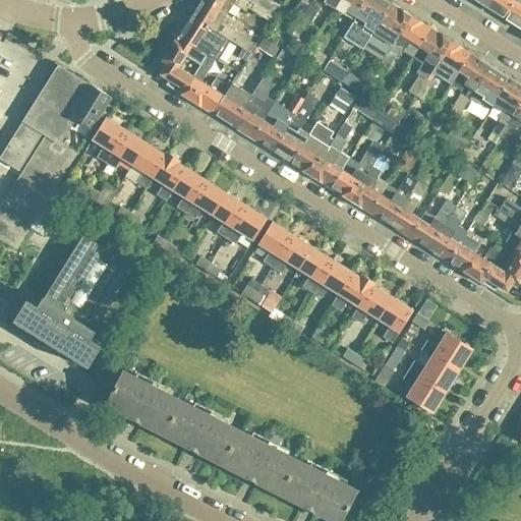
[(200,0),(200,1),(191,16),(237,45),(242,48),(244,49),(250,53),(255,44),(222,21),(228,12),(221,7),(208,0),(200,0)]
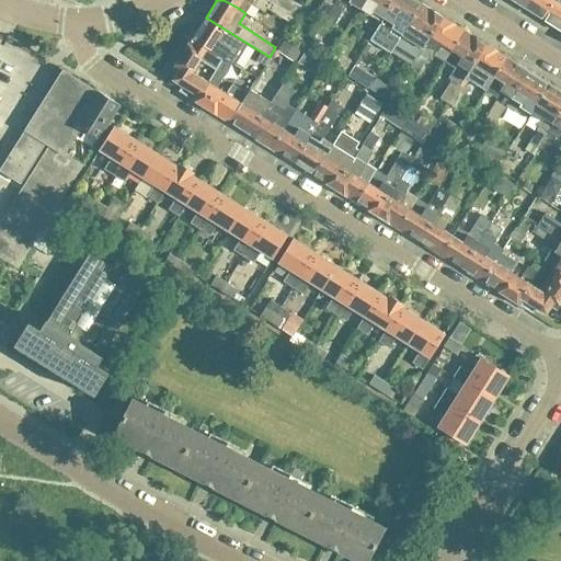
[(224,0),(238,8),(245,13),(247,12),(252,3),(264,12),(267,8),(292,23),(297,15),(296,14),(296,15),(271,0),(224,0)]
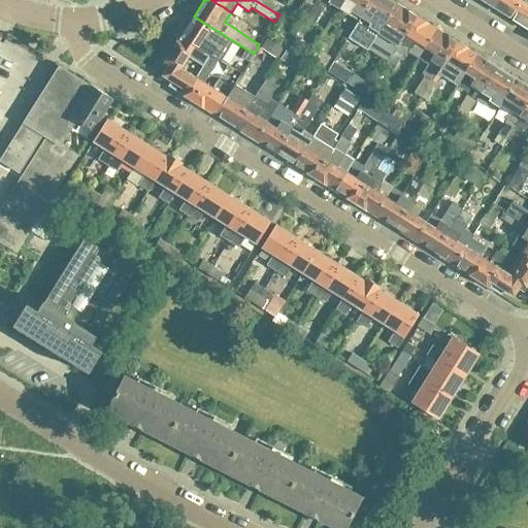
[(255,0),(278,14),(278,13),(284,6),(273,0),(255,0)]
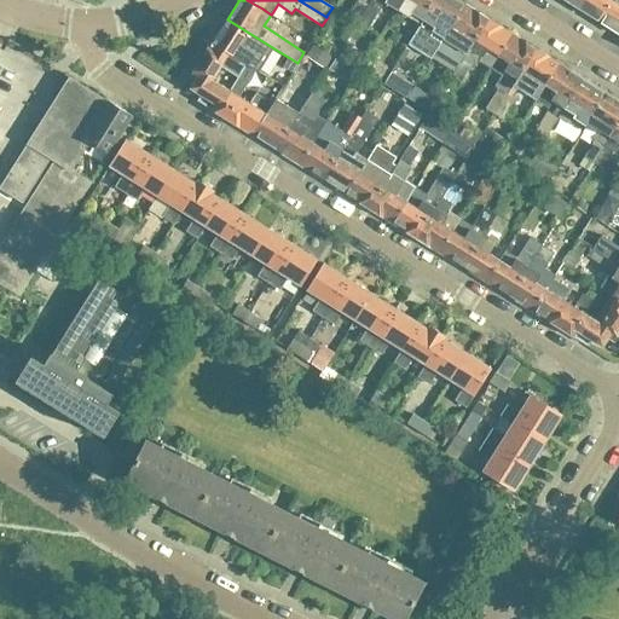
[(371,0),(358,0),(351,12),(359,17),(368,5),(371,0)]
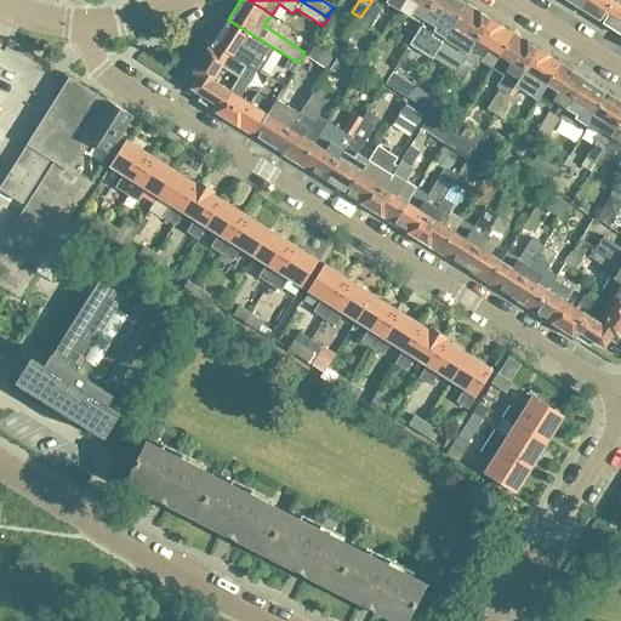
[(399,10),(404,0),(372,0),(369,5),(360,17),(358,21),(369,27),(385,1),(399,10)]
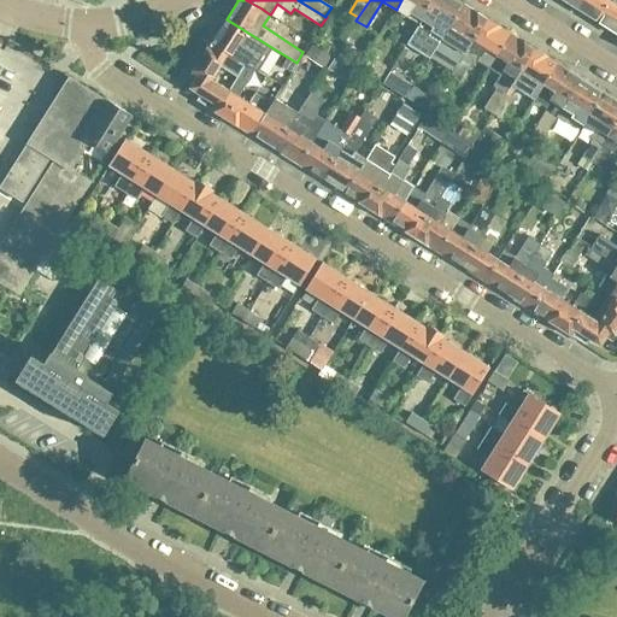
[(421,23),(434,0),(401,0),(397,10),(409,18),(409,17),(419,23),(421,23)]
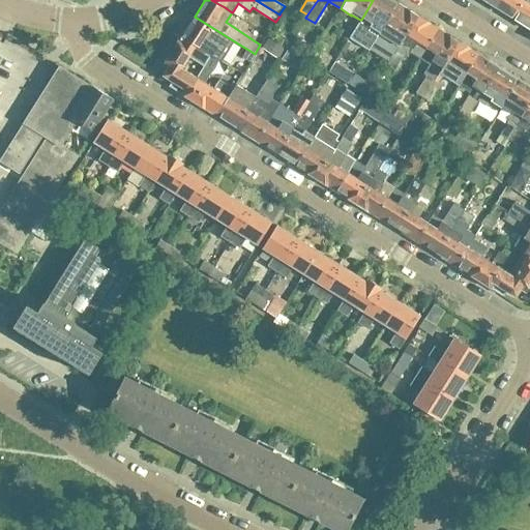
[(380,34),(399,4),(391,0),(373,0),(361,20),(351,37),(369,49),(370,48),(374,41),(379,33),(380,34)]
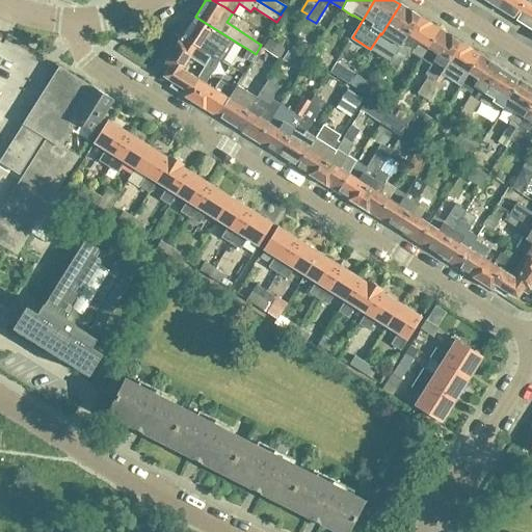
[(502,0),(498,7),(515,19),(526,0),(502,0)]
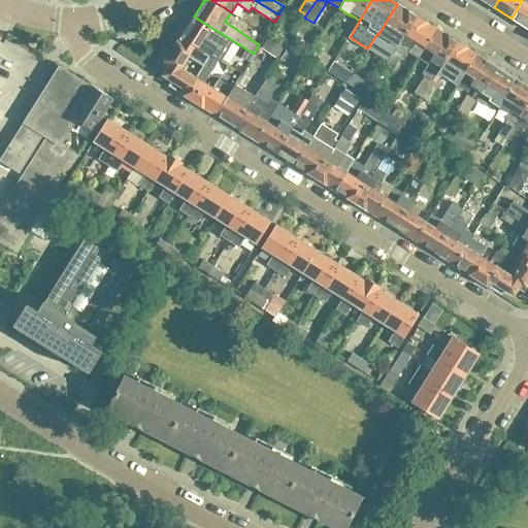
[(527,0),(522,0),(512,19),(527,28),(527,0)]
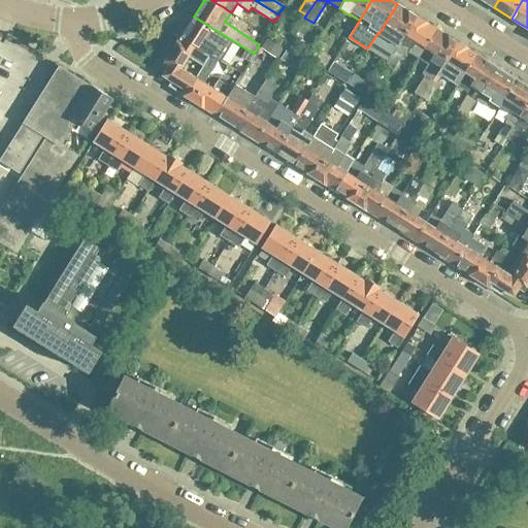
[(398,45),(398,46),(417,17),(397,4),(378,34),(377,33),(372,41),(368,47),(389,60),(398,45)]
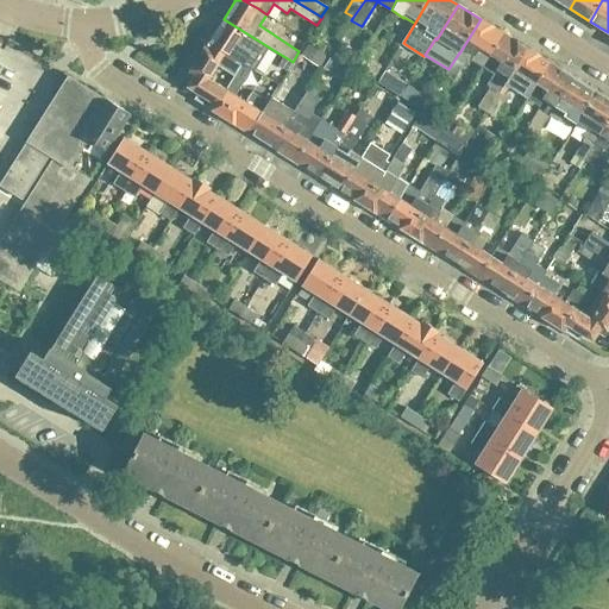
[(277,52),(224,19),(208,43),(242,63),(243,63),(248,67),(249,66),(258,50),(272,60),(277,52)]
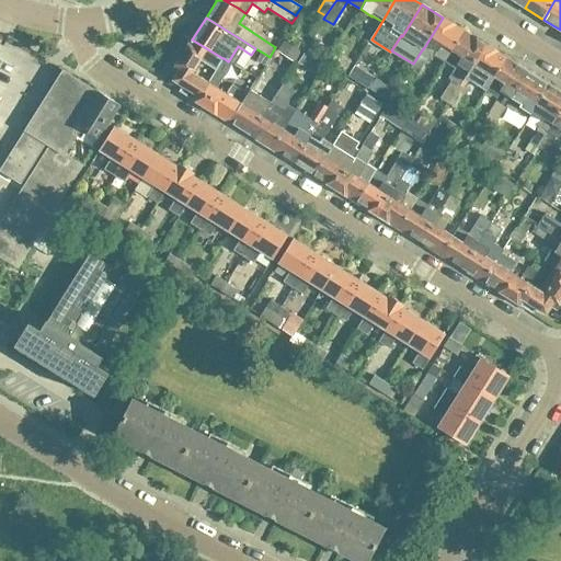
[(445,61),(465,31),(443,18),(423,49),(423,48),(413,64),(410,68),(419,73),(427,58),(431,60),(434,55),(445,61)]
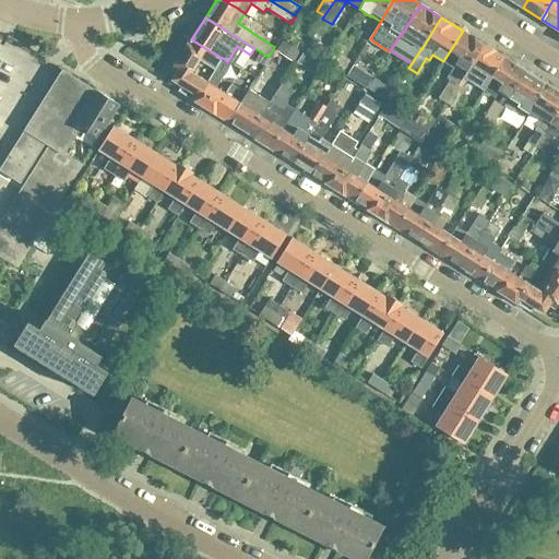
[(459,84),(462,79),(484,44),(463,31),(443,61),(453,68),(447,78),(450,80),(439,97),(447,103),(459,84)]
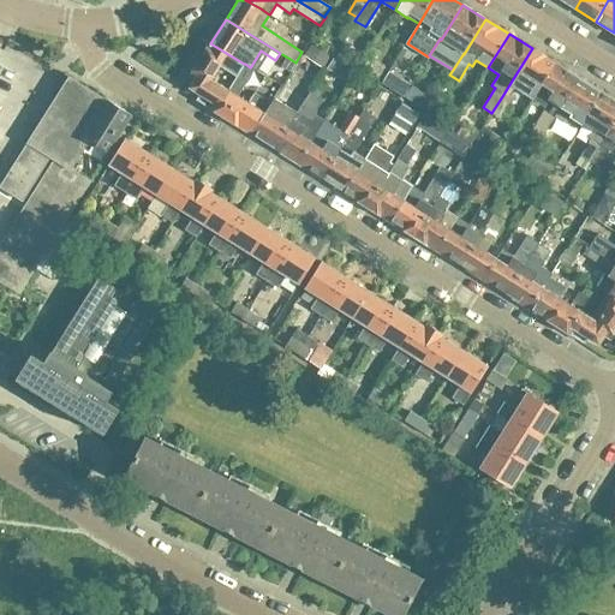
[(212,79),(221,63),(239,73),(244,64),(210,43),(191,75),(197,78),(191,88),(201,94),(197,100),(214,111),(227,89),(212,79)]
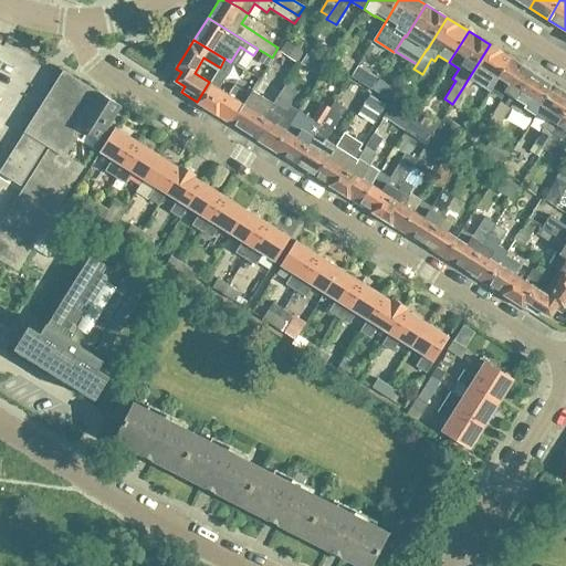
[(297,62),(304,51),(287,40),(280,52),(297,62)]
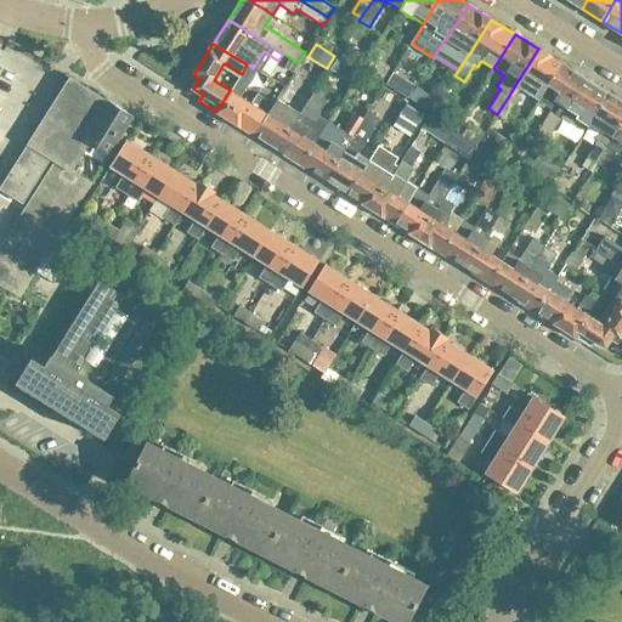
[(539,100),(561,64),(538,49),(514,88),(519,91),(520,89),(529,94),(539,100)]
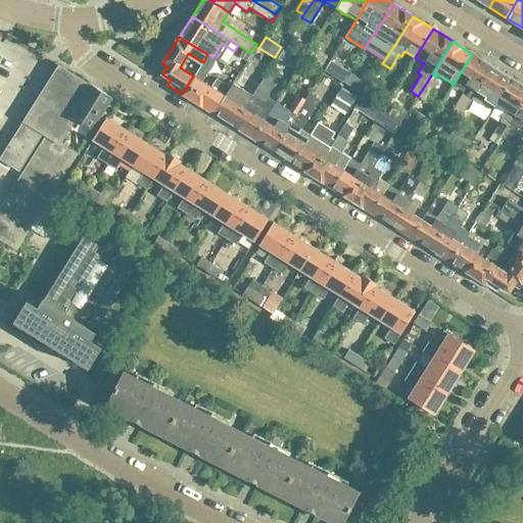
[(304,57),(321,67),(328,56),(312,46),(304,57)]
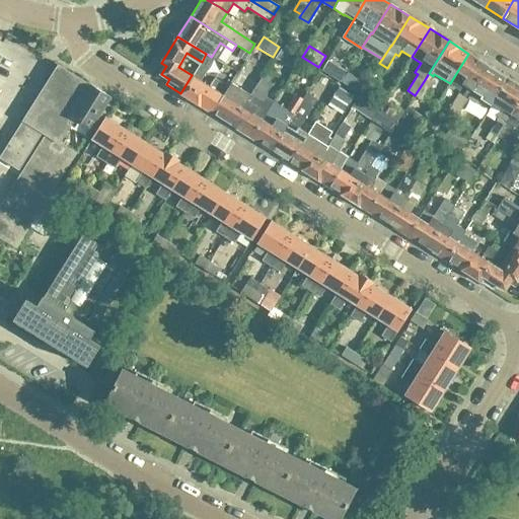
[(241,48),(236,55),(244,59),(249,53),(243,49),(241,48)]
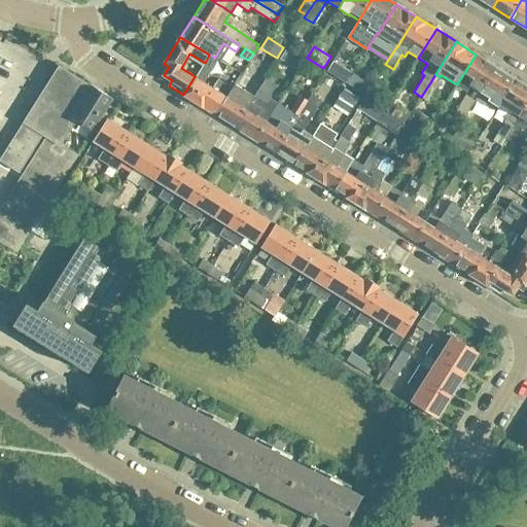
[(279,60),(294,69),(301,59),(285,49),(279,60)]
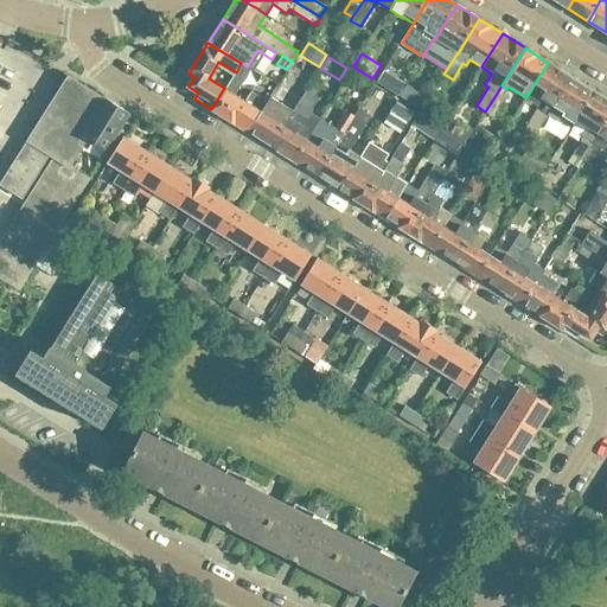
[(248,132),(267,102),(250,91),(244,101),(234,94),(246,76),(247,76),(253,68),(248,65),(247,66),(242,63),(241,63),(236,72),(225,89),(224,88),(211,109),(221,115),(248,132)]
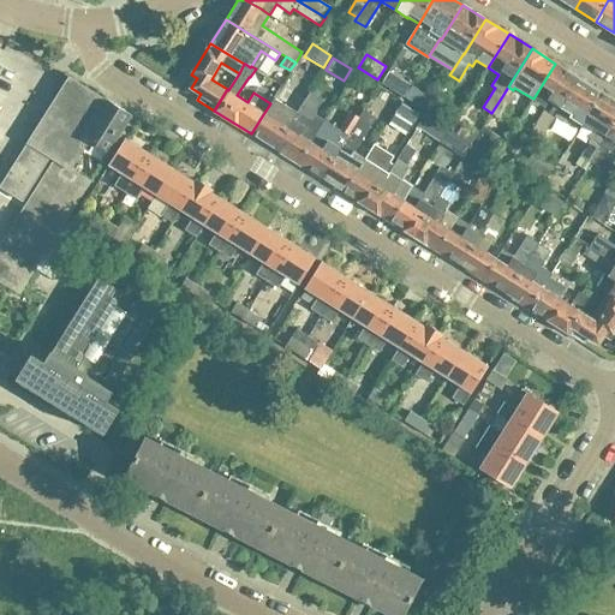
[(555,115),(578,78),(555,64),(533,99),(545,107),(550,100),(556,103),(550,113),(544,109),(532,129),(543,135),(555,115)]
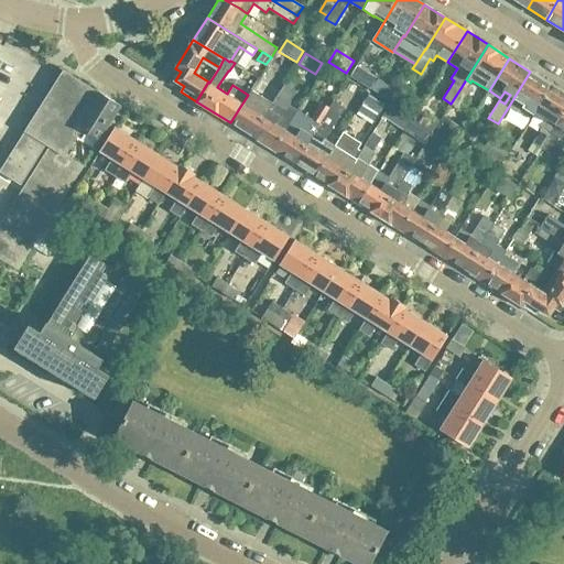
[(371,88),(378,77),(357,64),(350,75),(371,88)]
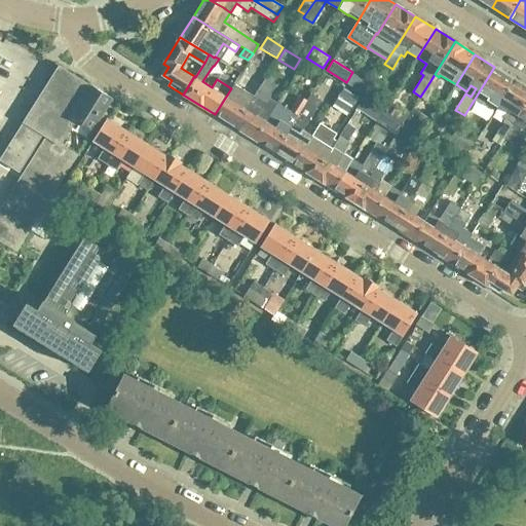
[(74,74),(60,65),(42,94),(24,122),(25,122),(0,160),(20,172),(43,135),(49,139),(0,216),(0,238),(17,250),(37,221),(58,187),(67,174),(78,155),(61,145),(72,127),(76,130),(81,122),(94,130),(114,99),(99,89),(95,90),(91,88),(92,86),(74,74)]
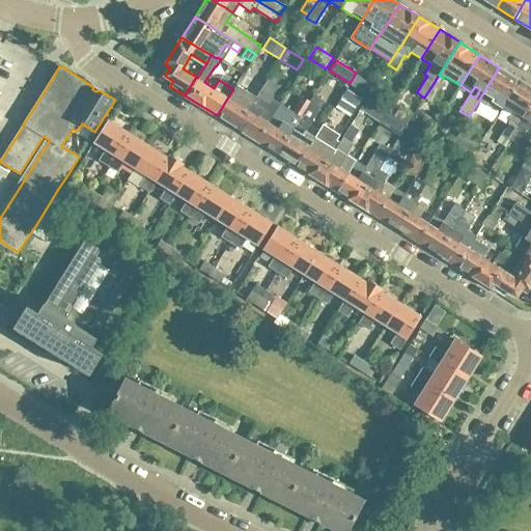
[(520,80),(499,67),(479,100),(488,106),(491,102),(502,108),(520,80)]
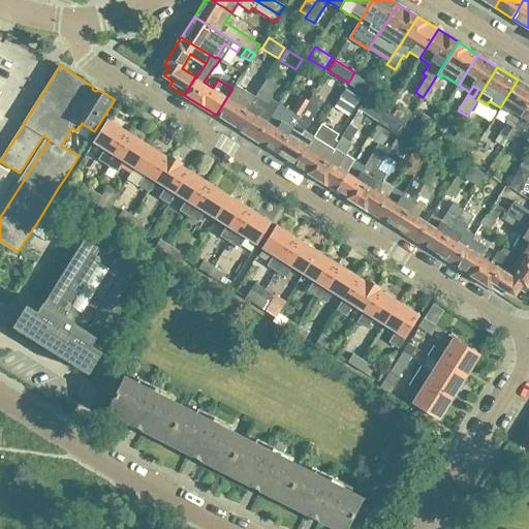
[(371,86),(361,79),(354,88),(366,94),(371,86)]
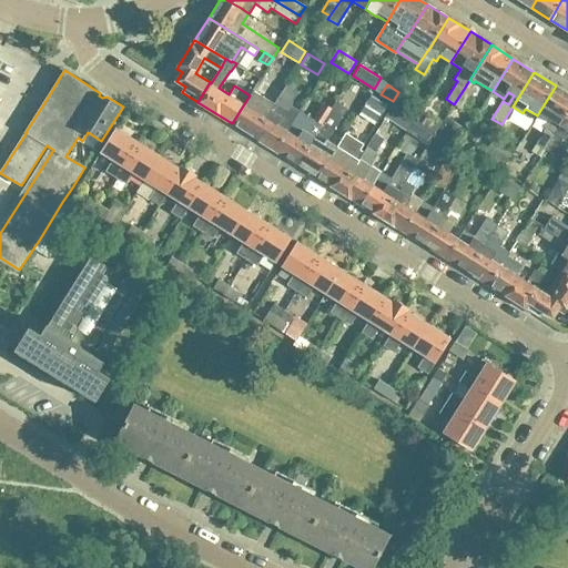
[(462,109),(474,91),(466,85),(454,104),(462,109)]
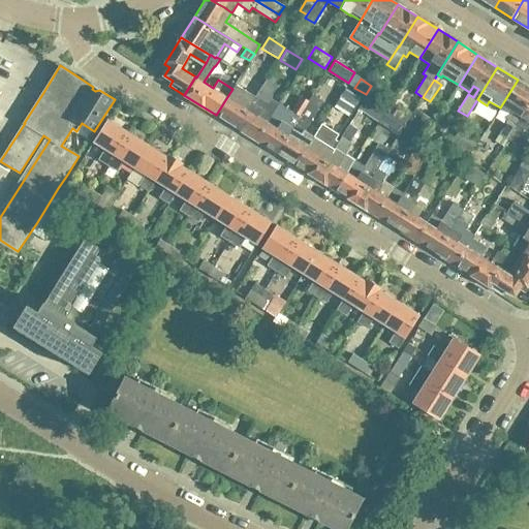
[(507,138),(528,104),(528,86),(518,80),(500,107),(508,113),(505,118),(507,119),(495,141),(503,146),(507,138)]
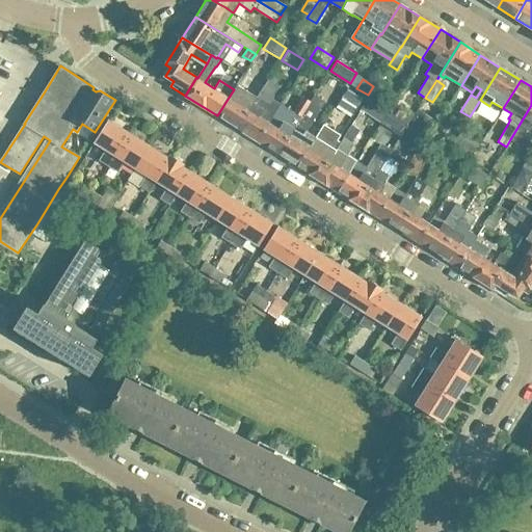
[(258,141),(282,104),(271,97),(274,91),(264,84),(256,98),(257,99),(238,129),(258,141)]
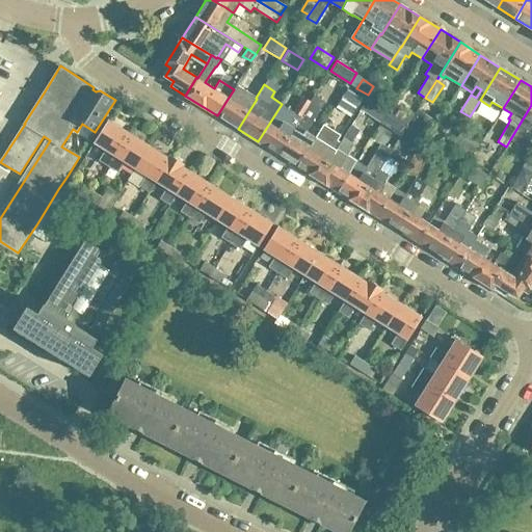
[(238,129),(257,99),(256,98),(237,85),(234,89),(217,115),(238,129)]
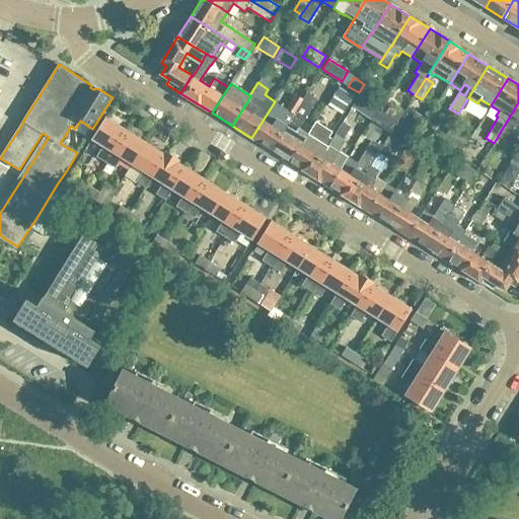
[(334,95),(349,104),(354,96),(339,86),(334,95)]
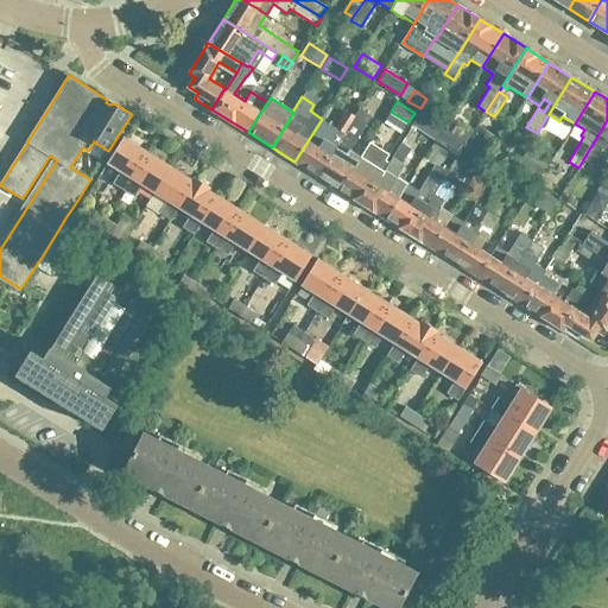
[(353,169),(361,157),(350,150),(372,115),(359,108),(355,115),(356,115),(317,176),(341,190),(354,169),(353,169)]
